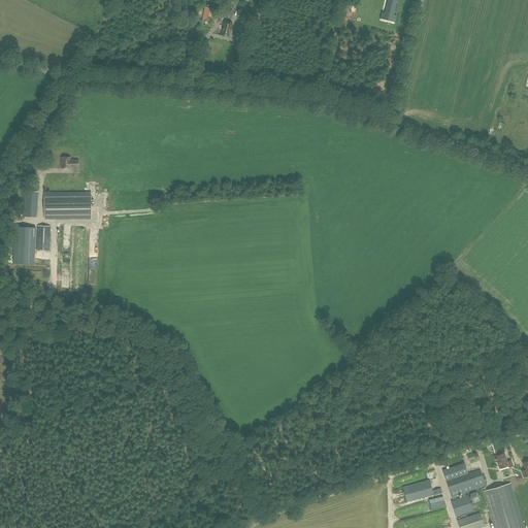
[(382,11),(380,19),(381,19),(381,18),(386,19),(387,17),(390,17),(390,20),(395,21),(395,23),(397,15),(393,14),(396,2),(388,0),(385,12),(382,11)]
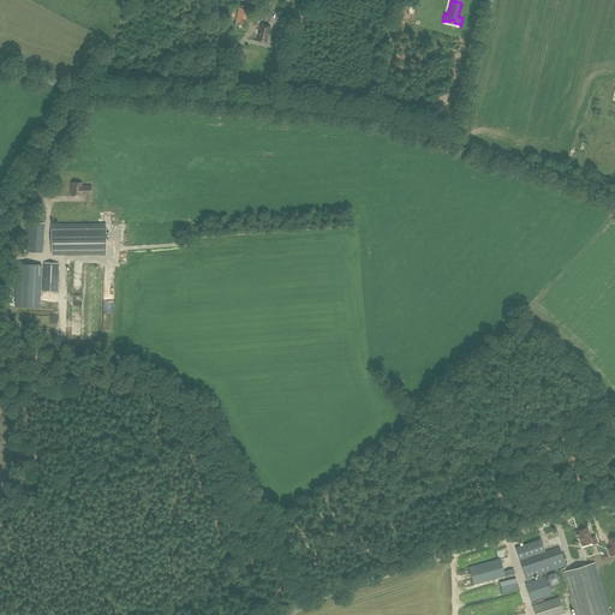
[(270,27),(261,24),(260,30),(261,30),(258,41),(267,43),(268,34),(269,34),(270,27)]
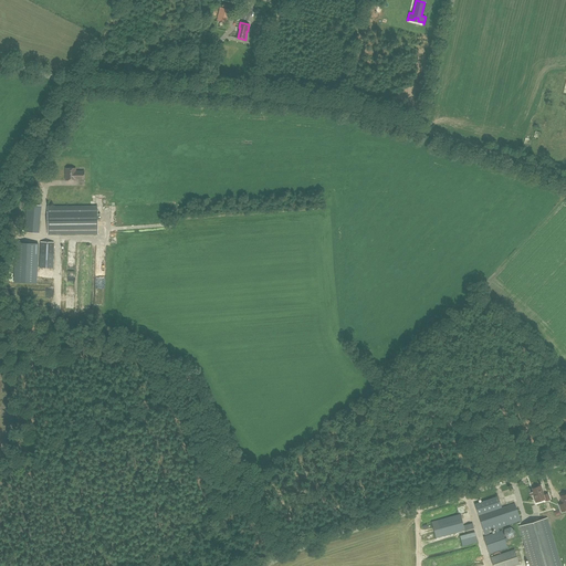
[(75,169),(65,169),(65,180),(75,180),(84,180),(84,171),(75,171),(75,169)]
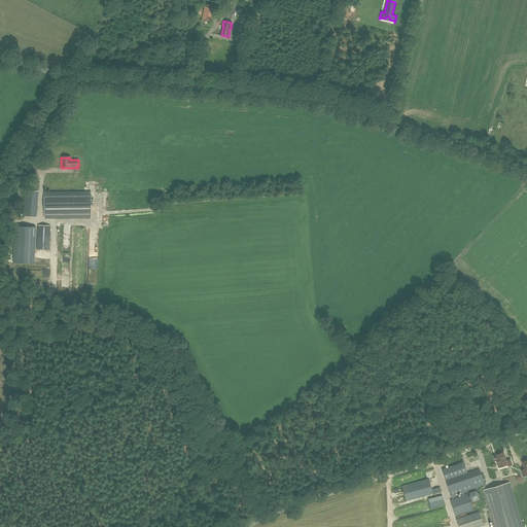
[(38,192),(25,190),(23,215),(36,216),(38,192)]
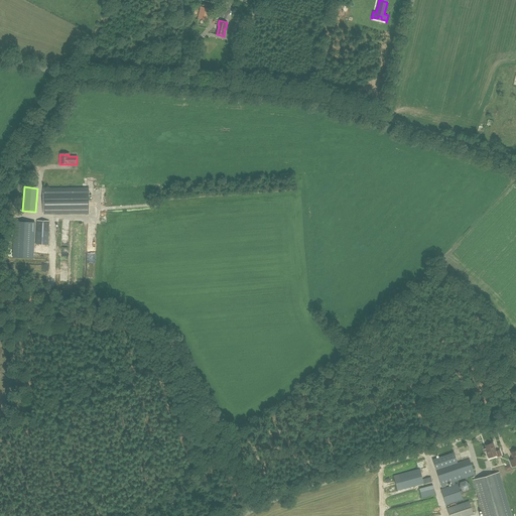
[(43,188),(43,209),(43,215),(89,214),(89,188),(43,188)]
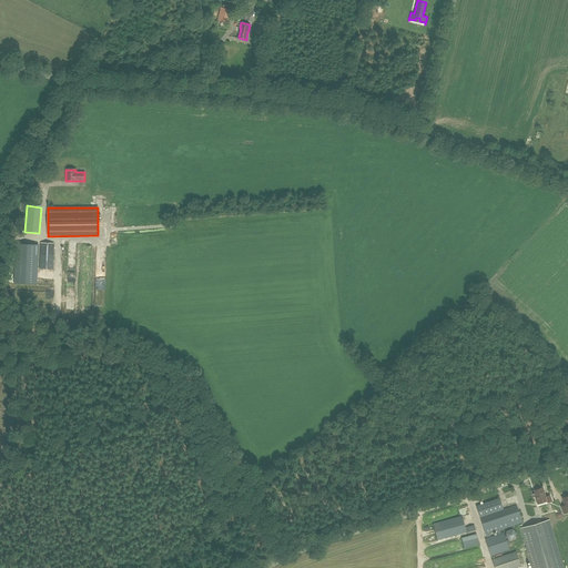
[(54,243),(40,243),(39,269),(53,269),(54,243)]
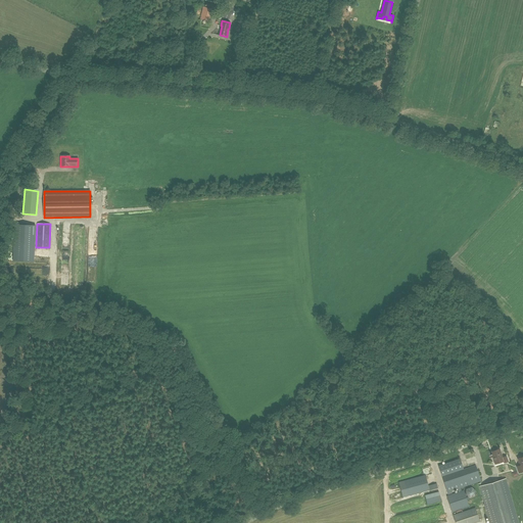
[(13,262),(34,263),(35,226),(15,225),(13,262)]
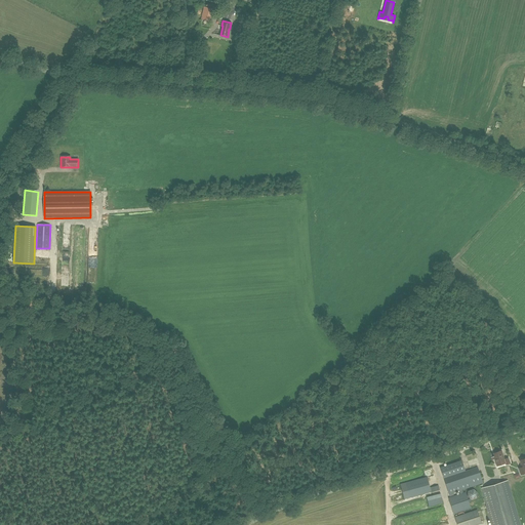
[(77,268),(77,284),(82,284),(82,287),(85,287),(85,271),(81,271),(81,268),(77,268)]
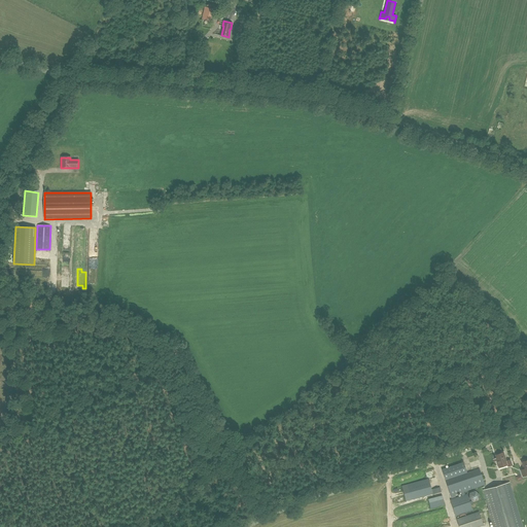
[(100,283),(100,270),(98,270),(98,275),(91,275),(91,277),(93,277),(93,281),(96,281),(96,283),(100,283)]
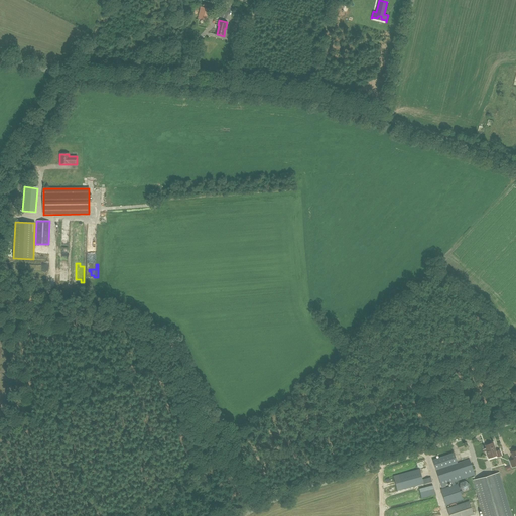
[(493,442),(485,445),(487,450),(486,452),(488,459),(497,456),(497,457),(502,456),(500,449),(496,452),(493,442)]
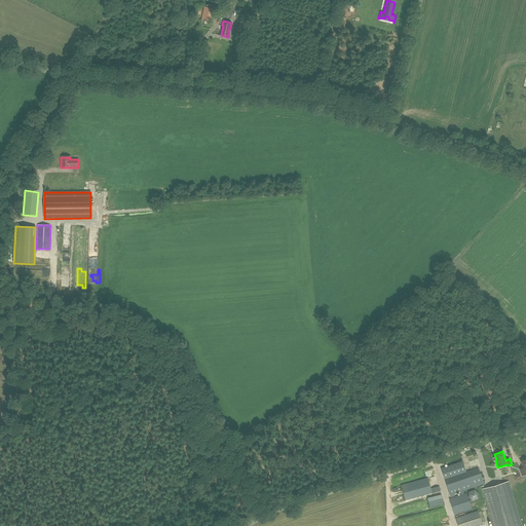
[(441,468),(444,478),(465,471),(462,461),(441,468)]
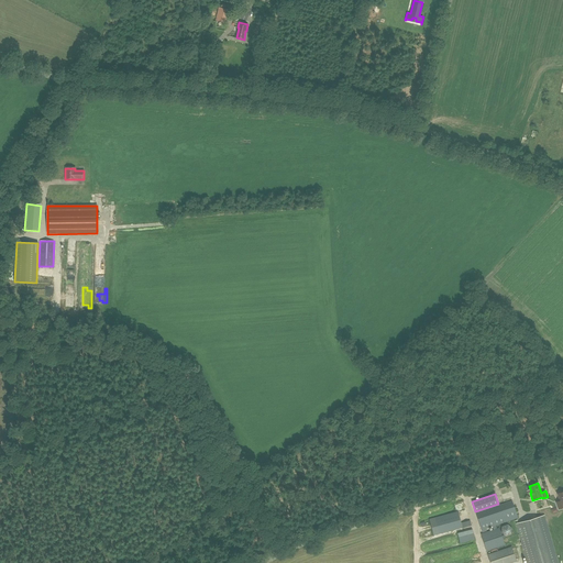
[(517,518),(511,500),(476,512),(482,530),(517,518)]
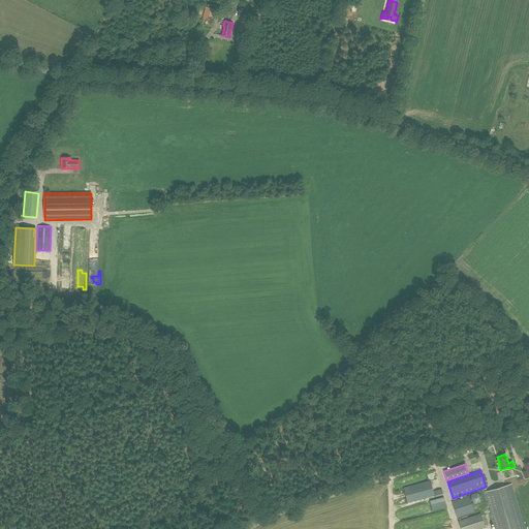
[(403,488),(407,503),(434,495),(430,480),(403,488)]
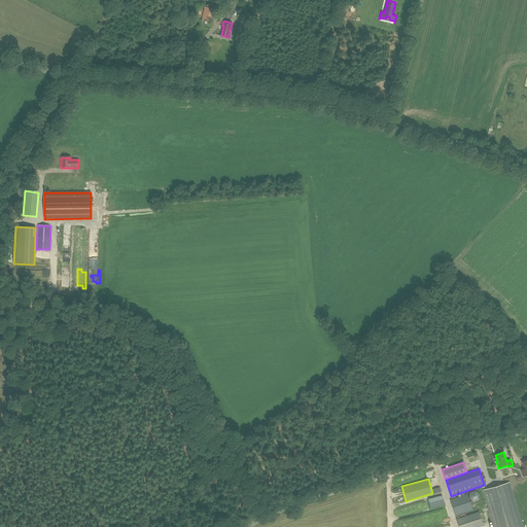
[(521,526),(508,483),(483,490),(493,526),(521,526)]
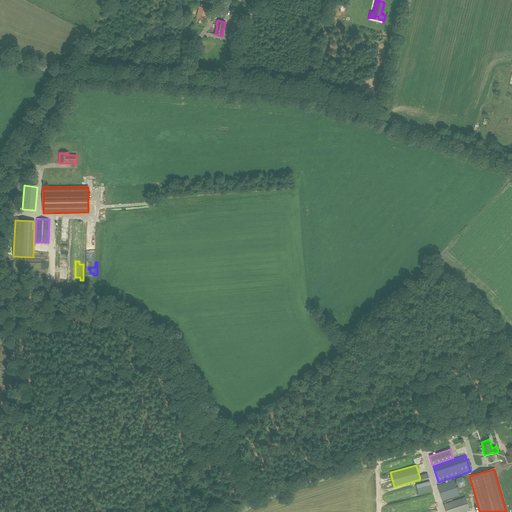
[(454,480),(437,485),(443,501),(459,495),(454,480)]
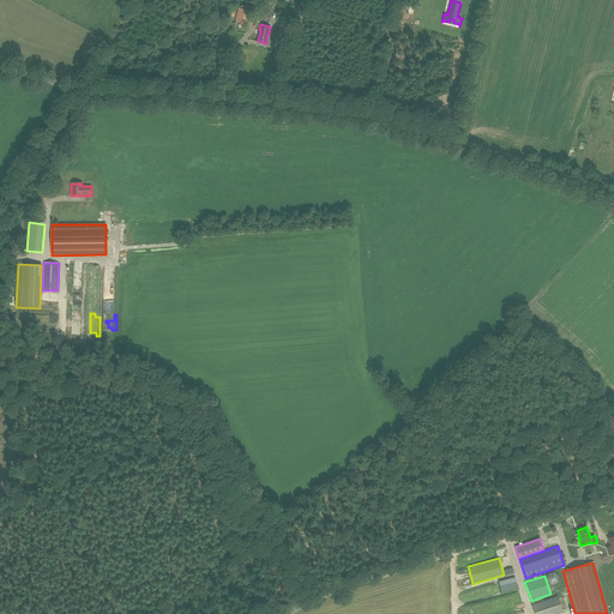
[(501,593),(518,589),(516,577),(499,582),(501,593)]
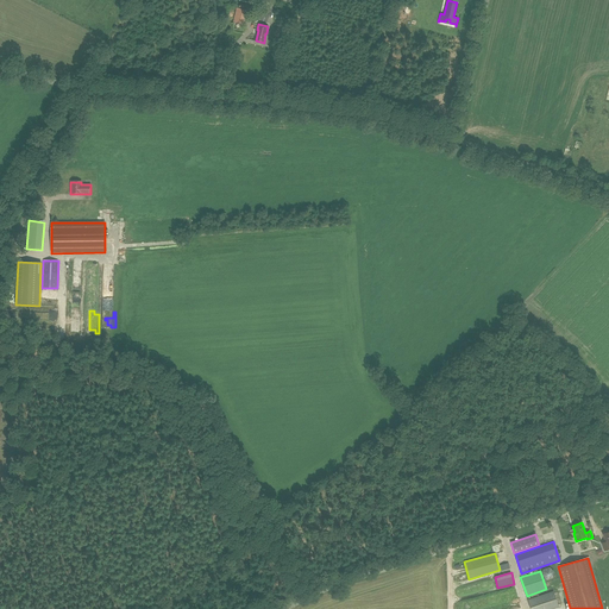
[(553,591),(528,600),(531,608),(550,608),(558,607),(553,591)]
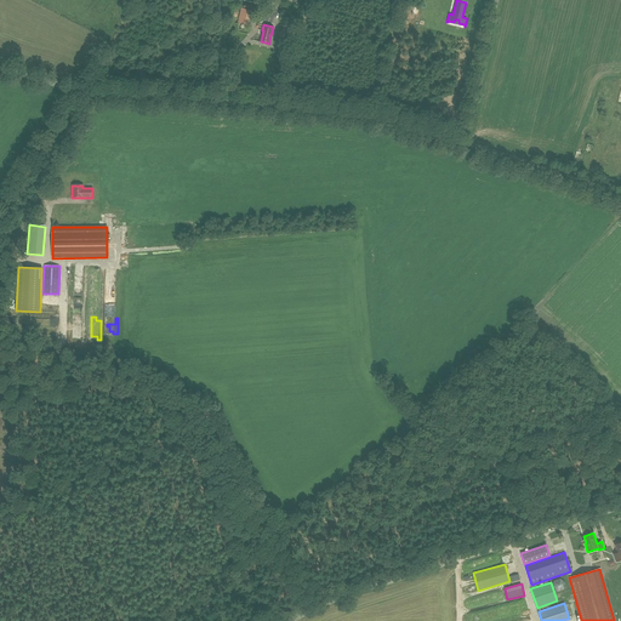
All buildings are outlined.
